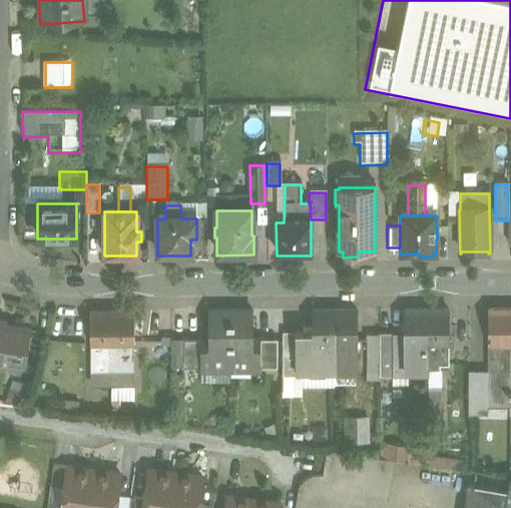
[(510,313),(488,313),(488,376),(488,409),(510,409),(510,313)]
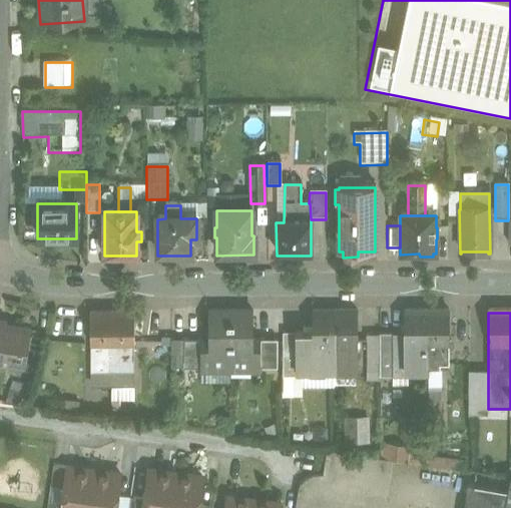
[(335,314),(313,314),(313,335),(314,335),(314,346),(335,346),(335,314)]
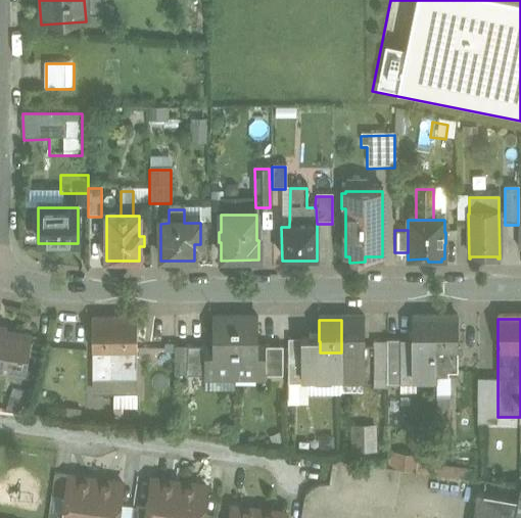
[(364,320),(341,320),(341,352),(364,352),(364,320)]
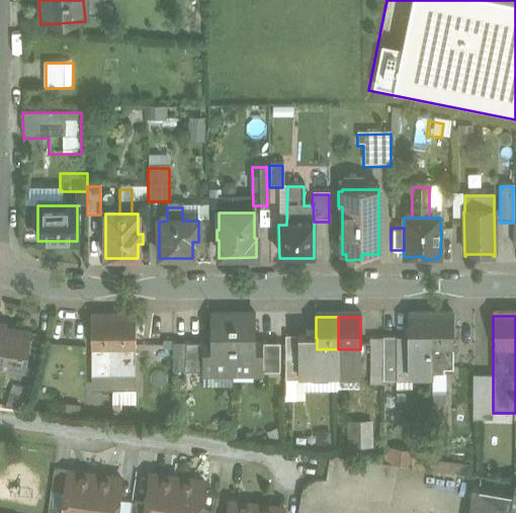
[(408,317),(408,341),(383,341),(384,370),(384,382),(431,382),(431,378),(431,376),(430,317),(408,317)]
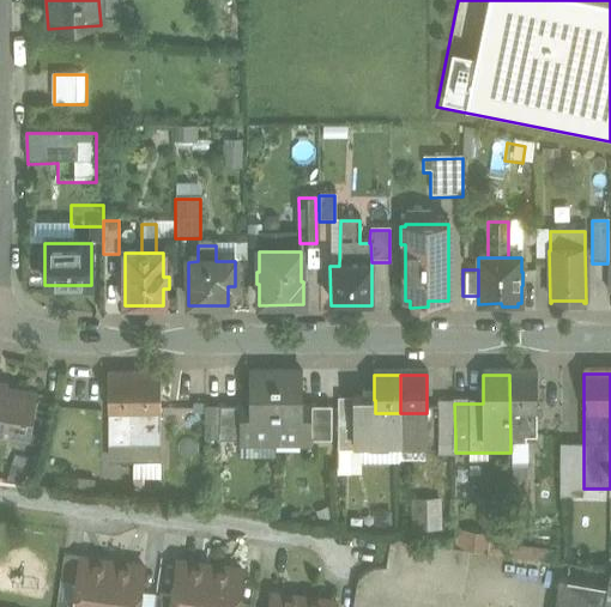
[(536,375),(509,375),(510,445),(526,447),(526,441),(537,439),(536,375)]
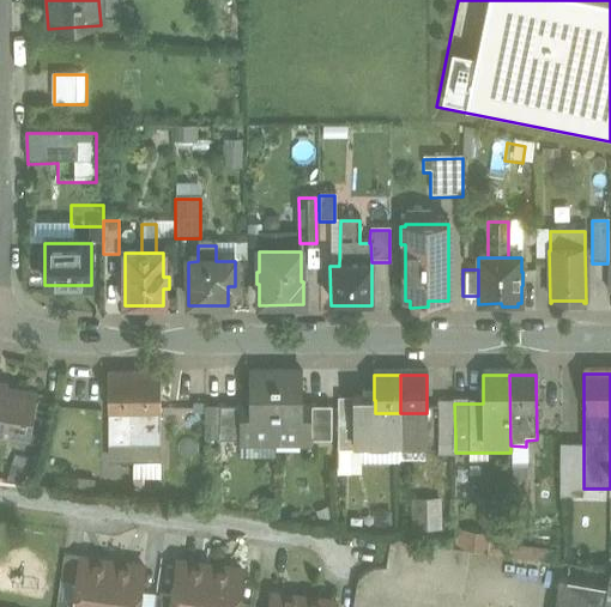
[(133,376),(107,377),(107,414),(108,416),(108,461),(133,460),(133,376)]
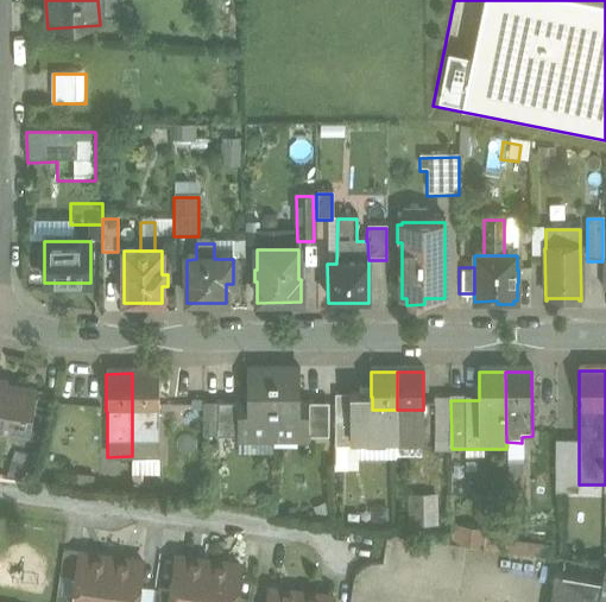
[(158,373),(132,373),(132,456),(157,456),(157,443),(158,443),(158,411),(158,373)]
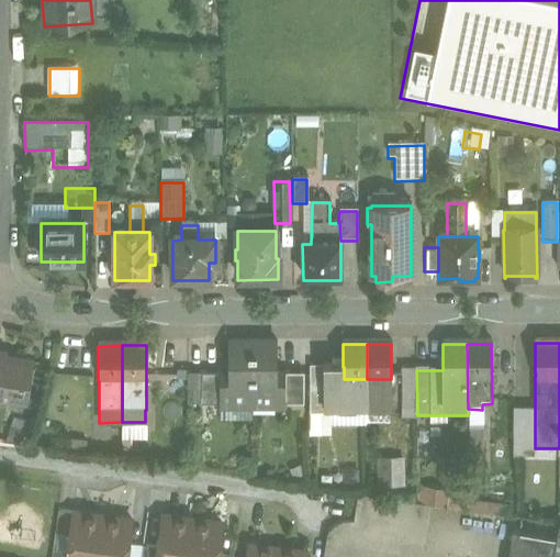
[(253,345),(227,345),(227,375),(221,375),(221,380),(220,380),(220,403),(252,403),(253,345)]
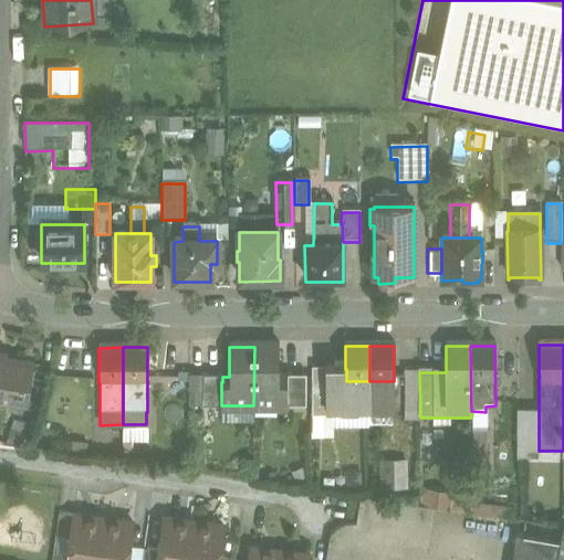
[(279,347),(254,347),(253,405),(286,405),(286,382),(285,381),(285,377),(278,377),(279,347)]
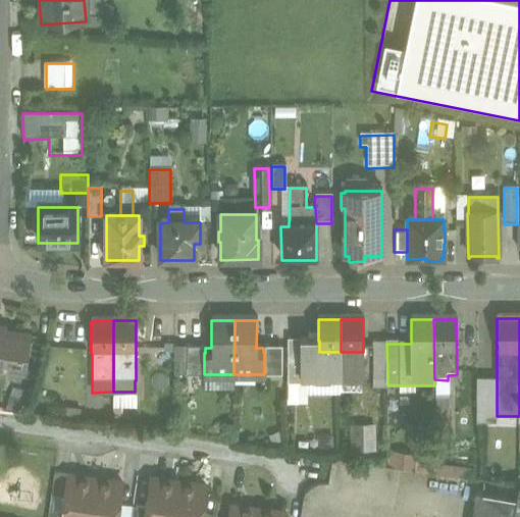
[(26,339),(0,333),(0,370),(21,373),(26,339)]
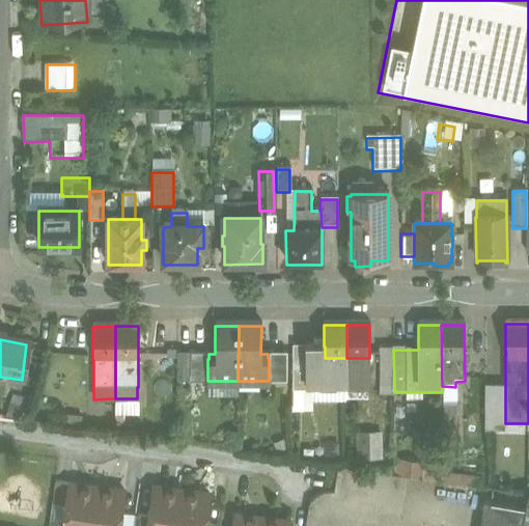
[(305,347),(293,347),(293,392),(307,392),(307,390),(307,384),(305,384),(305,347)]
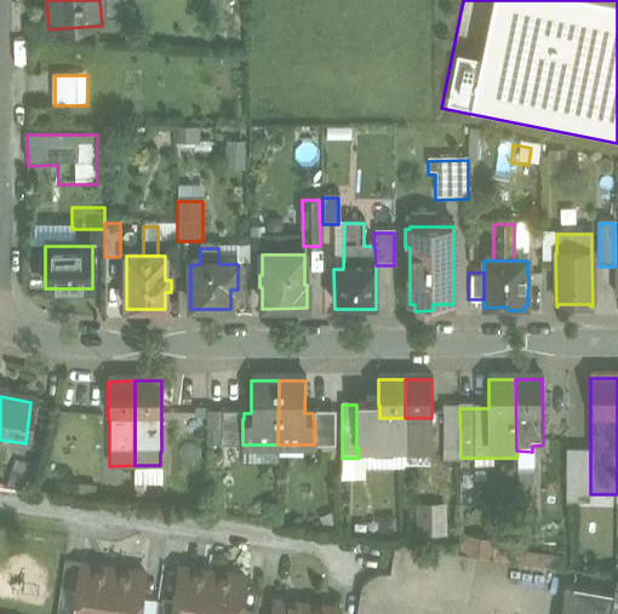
[(405,418),(379,418),(379,405),(378,405),(356,405),(356,448),(359,448),(359,455),(405,454),(405,453),(405,418)]
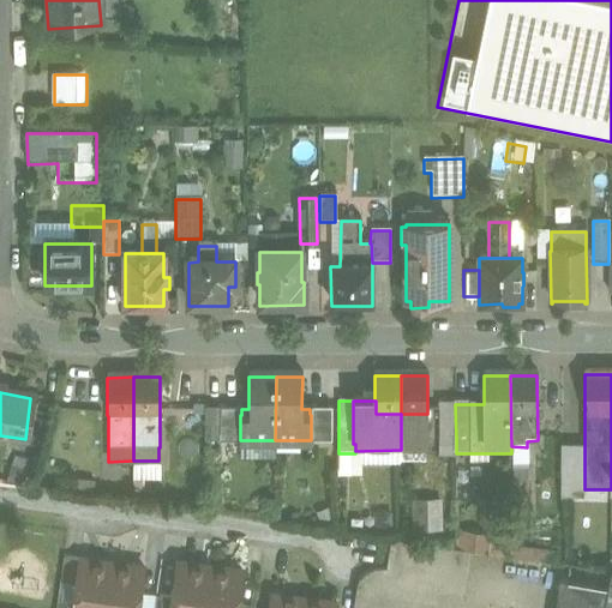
[(455,404),(438,404),(438,439),(456,439),(455,404)]
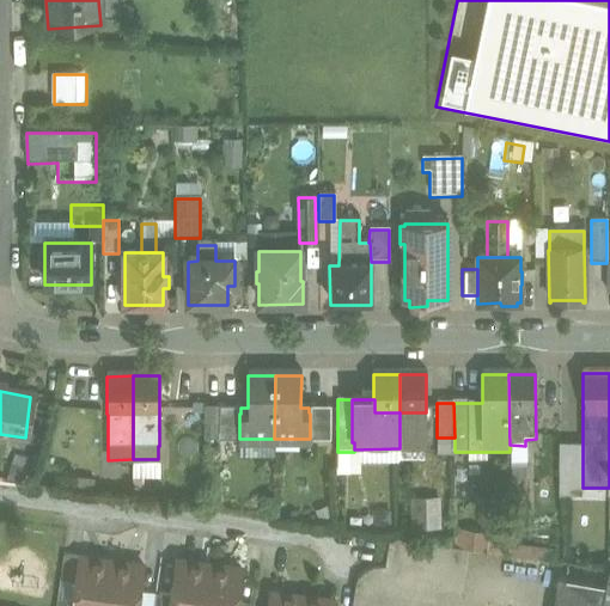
[(241,408),(219,408),(219,441),(239,441),(239,439),(239,414),(241,414),(241,408)]
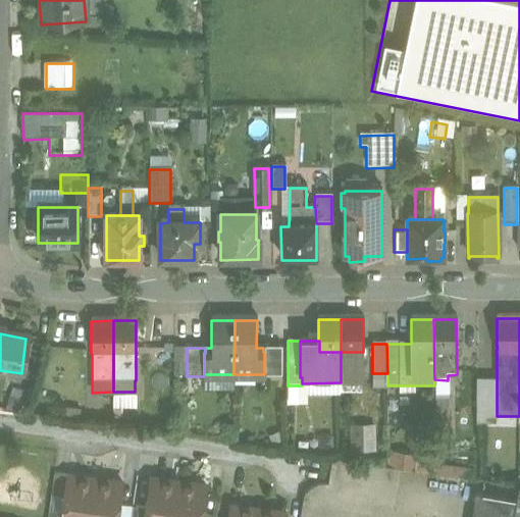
[(281,348),(263,348),(263,352),(264,353),(264,374),(264,377),(281,376),(281,348)]
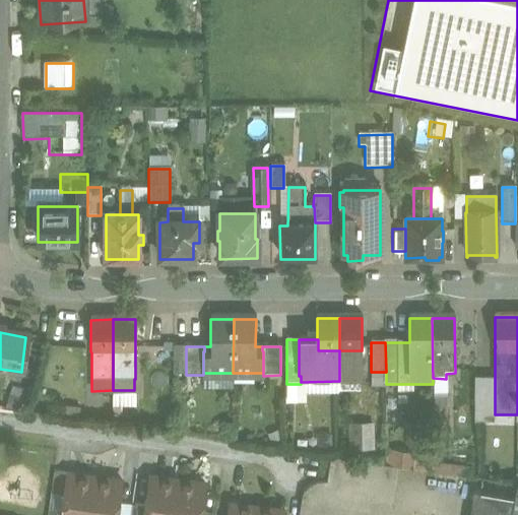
[(362,350),(339,350),(339,380),(362,381),(362,350)]
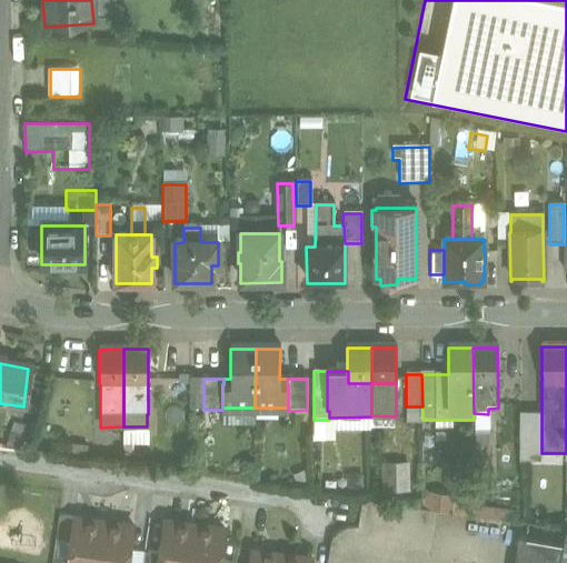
[(541,416),(519,416),(521,452),(541,453),(541,416)]
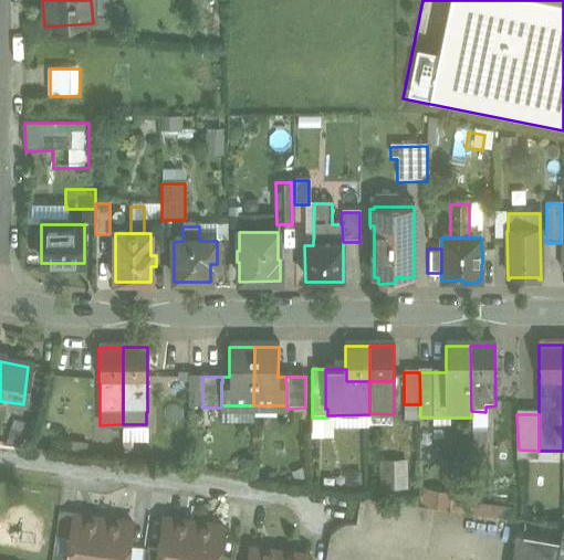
[(487,434),(473,434),(472,460),(486,461),(487,434)]
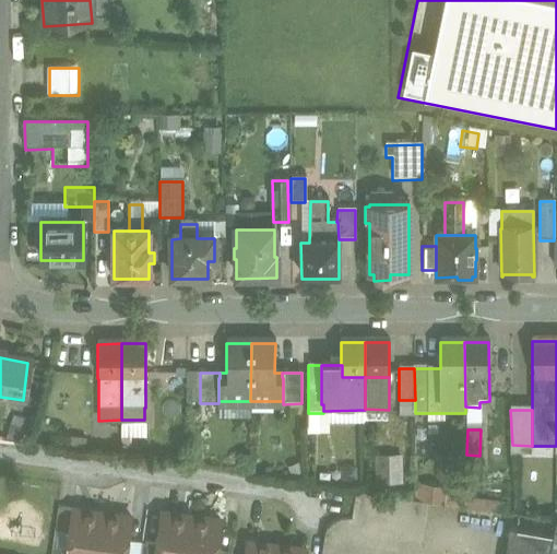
[(376,457),(376,487),(404,486),(404,457),(376,457)]
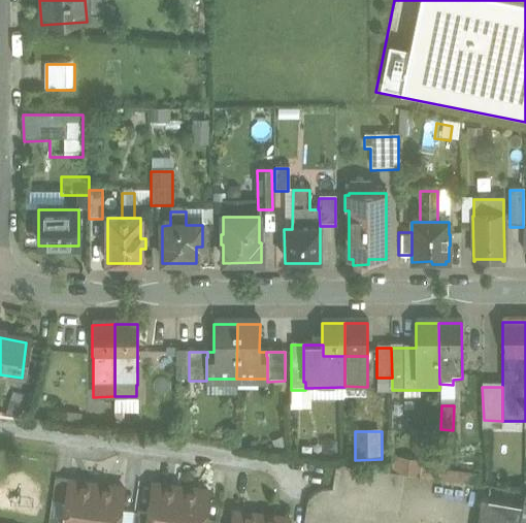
[(91,522),(96,488),(68,484),(65,505),(60,509),(64,512),(62,522),(91,522)]
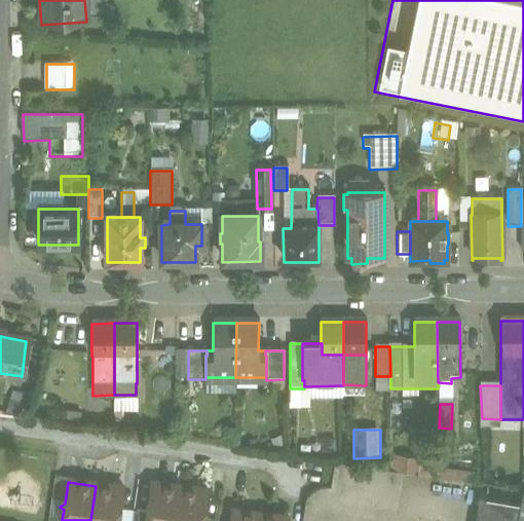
[(122,490),(96,486),(90,520),(118,520),(119,518),(123,515),(120,512),(122,490)]
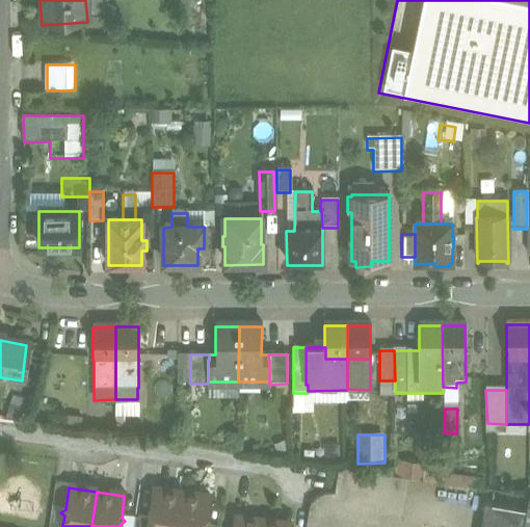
[(177,526),(182,495),(154,492),(150,521),(149,526),(177,526)]
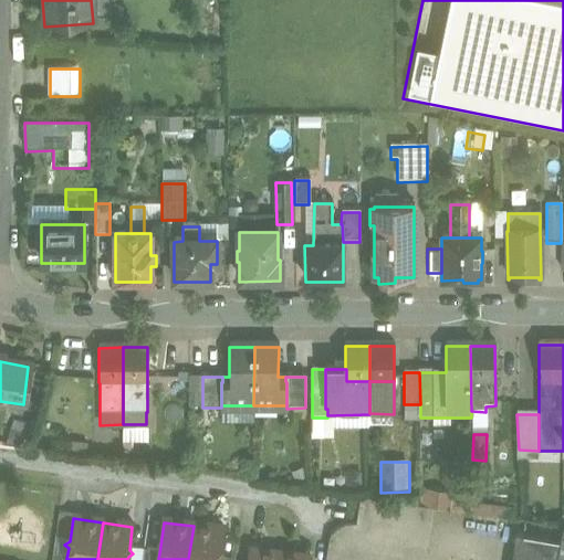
[(222,530),(194,526),(188,559),(218,559),(222,530)]
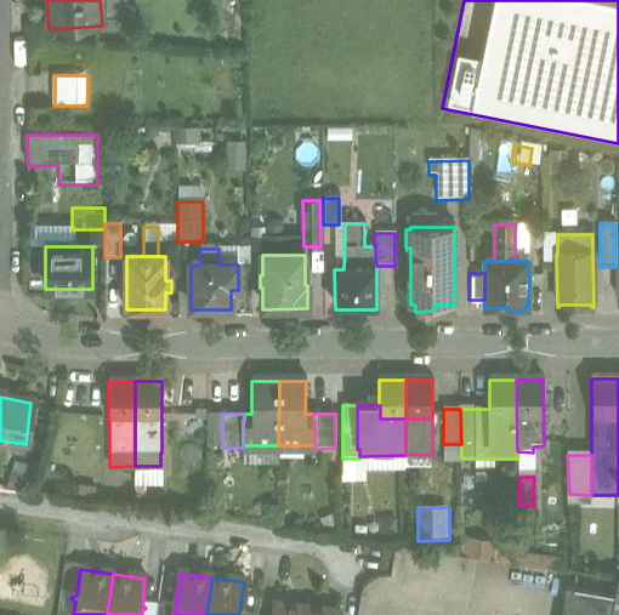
[(615,598),(573,591),(569,614),(618,614),(618,581),(615,598)]
